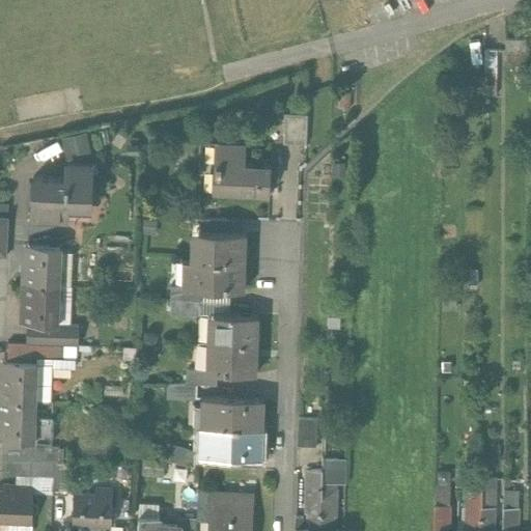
[(498,79),(498,51),(485,51),(485,79),(498,79)]
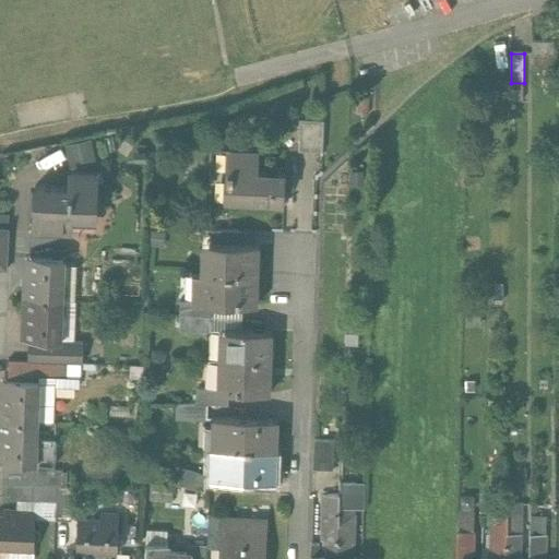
[(301,125),(301,153),(323,153),(323,126),(301,125)]
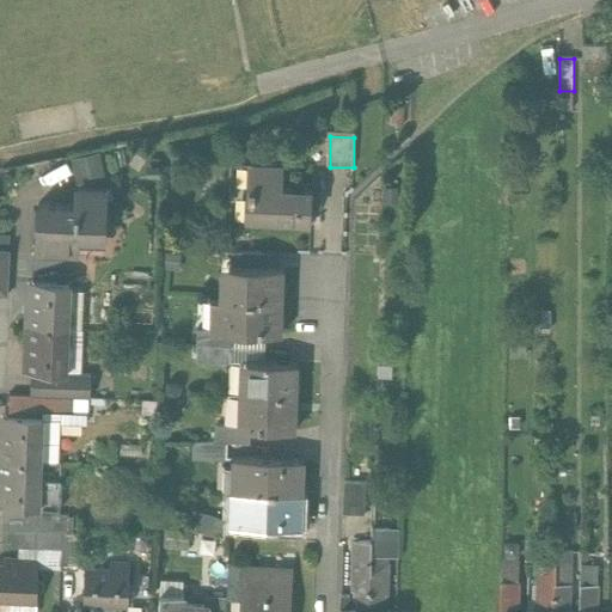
[(85,159),(89,179),(108,176),(103,155),(85,159)]
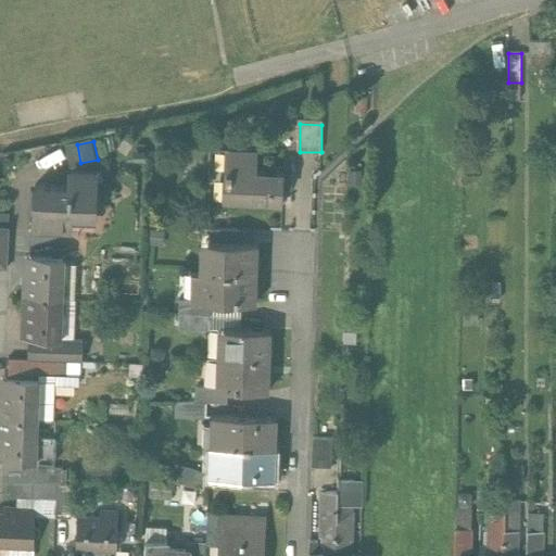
[(258,152),(228,150),(228,153),(231,153),(230,172),(227,172),(226,181),(229,181),(228,203),(283,206),(285,174),(257,173),(258,152)]
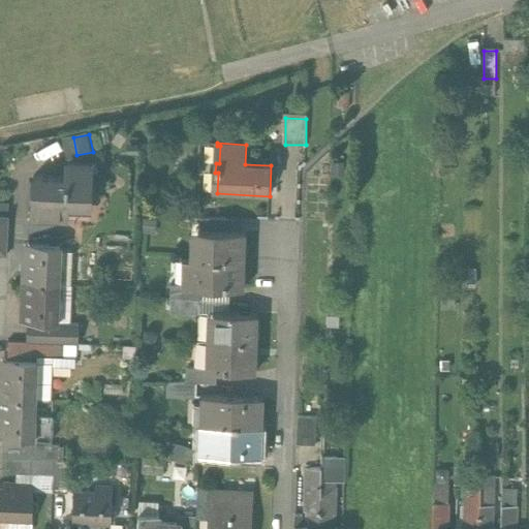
[(66,181),(34,180),(32,220),(67,221),(67,209),(90,210),(92,168),(67,167),(66,181)]
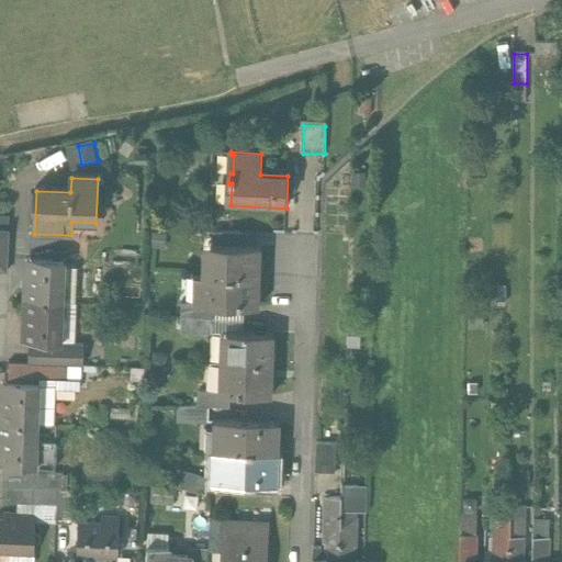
[(213,245),(240,246),(240,233),(214,232),(213,245)]
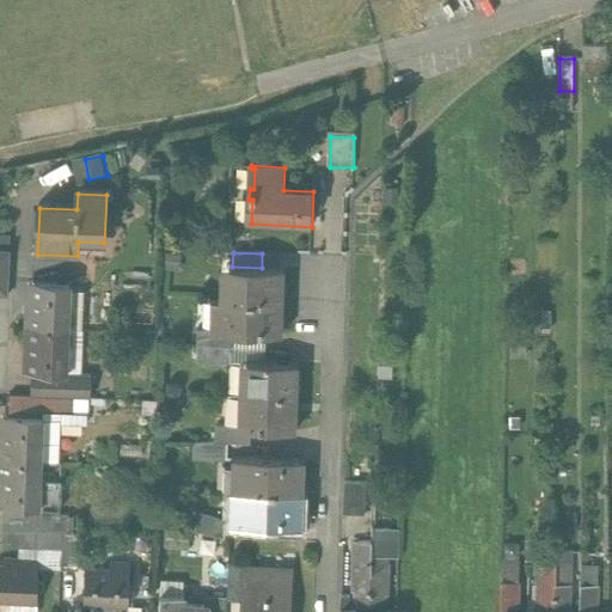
[(221,298),(220,300),(282,303),(283,303),(285,269),(262,268),(232,267),(231,298),(221,298)]
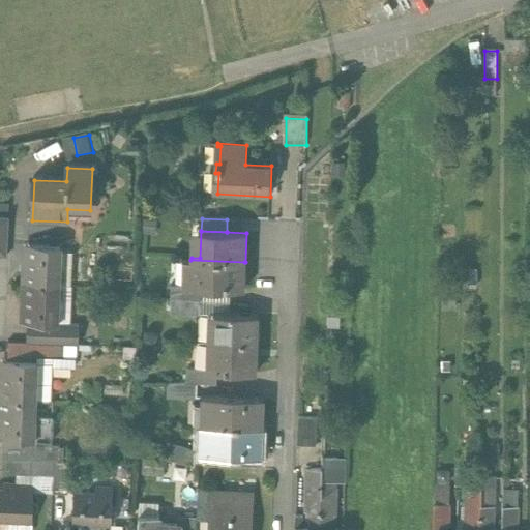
[(8,232),(0,232),(0,256),(7,256),(8,232)]
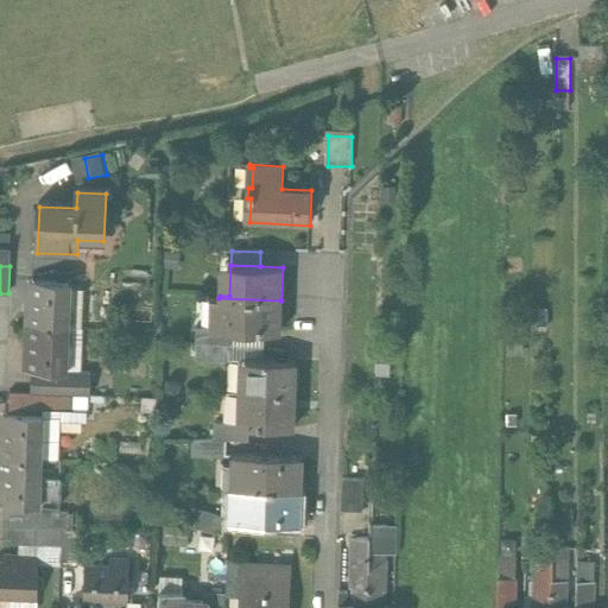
[(69,283),(36,282),(35,299),(27,299),(26,324),(80,328),(82,289),(69,287),(69,283)]
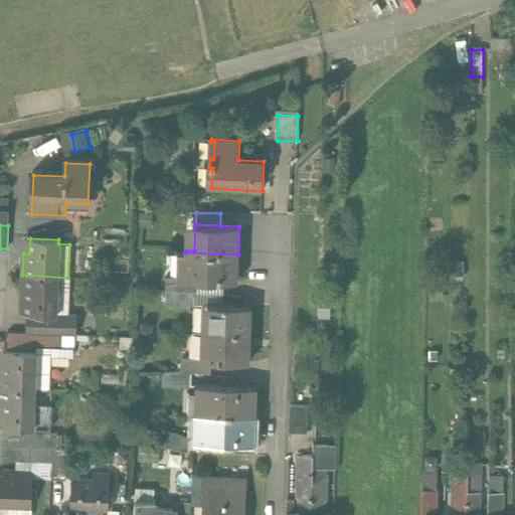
[(185,252),(177,252),(176,279),(176,281),(195,281),(236,283),(237,254),(185,252)]
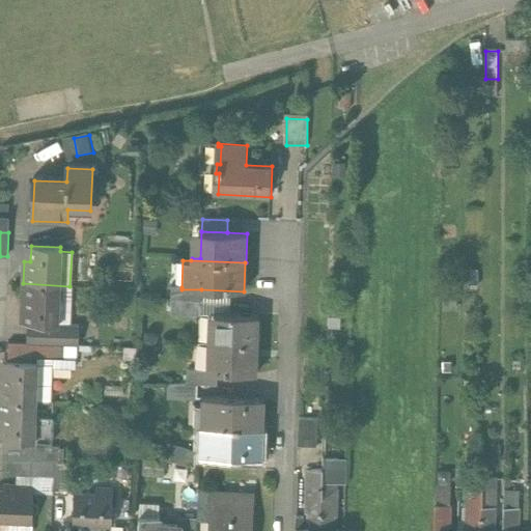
[(70,286),(23,283),(22,306),(28,306),(28,323),(70,325),(72,286),(70,286)]
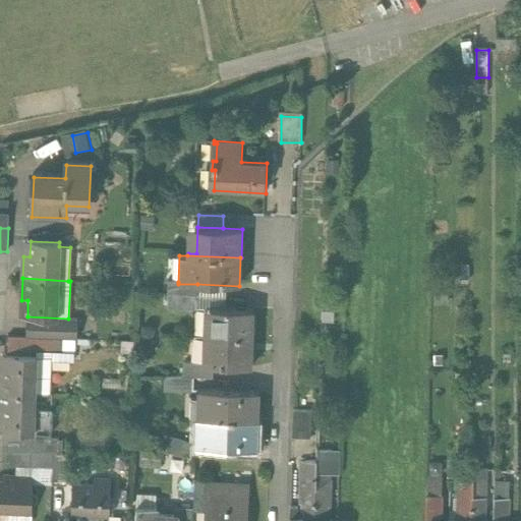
[(196,296),(197,284),(178,284),(178,282),(167,282),(167,295),(196,296)]
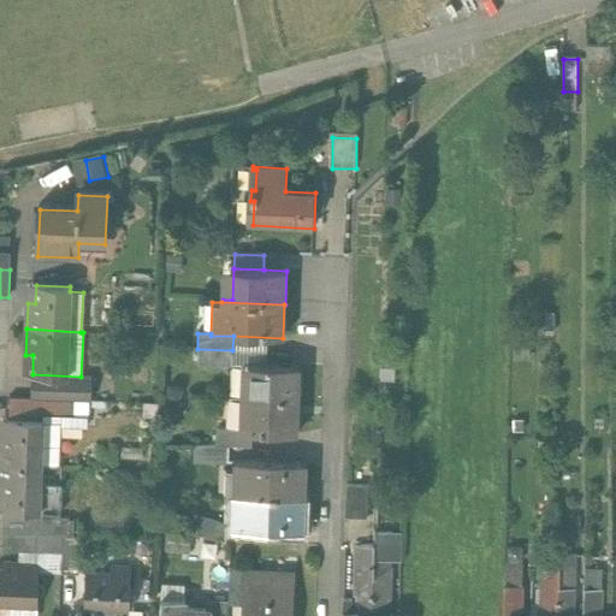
[(232,366),(232,350),(197,349),(196,365),(232,366)]
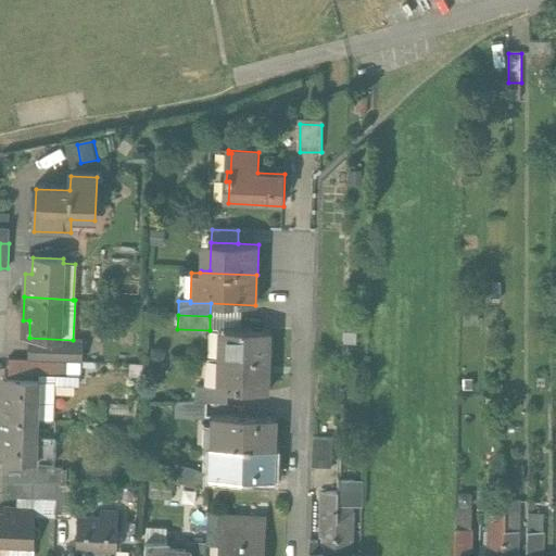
[(270,331),(224,329),(223,359),(270,362),(270,331)]
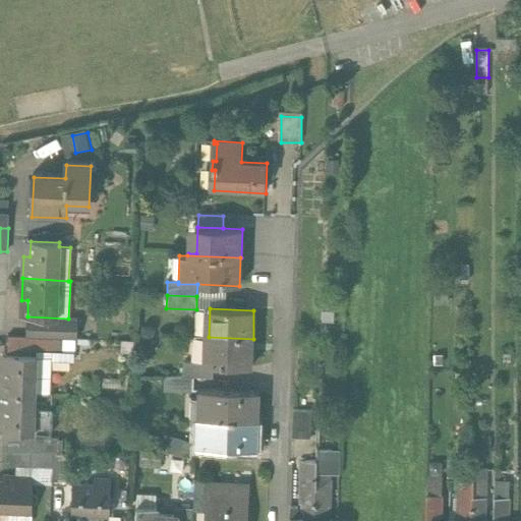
[(26,336),(75,338),(76,338),(77,319),(68,319),(27,316),(26,336)]
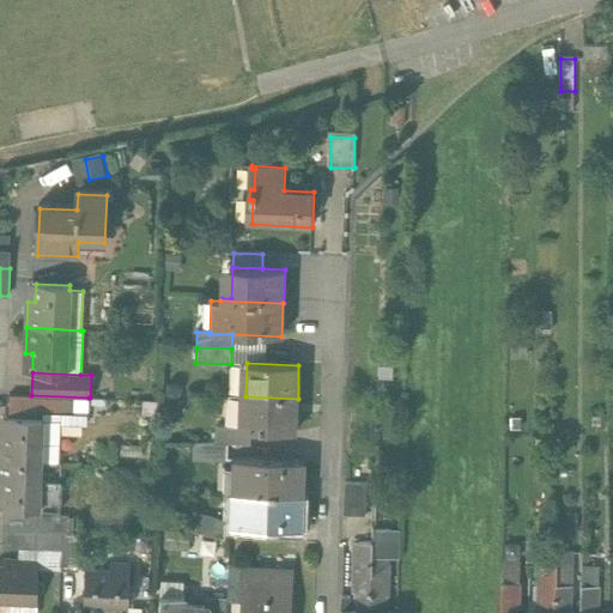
[(10,418),(42,419),(42,412),(89,413),(89,398),(31,395),(11,394),(10,418)]
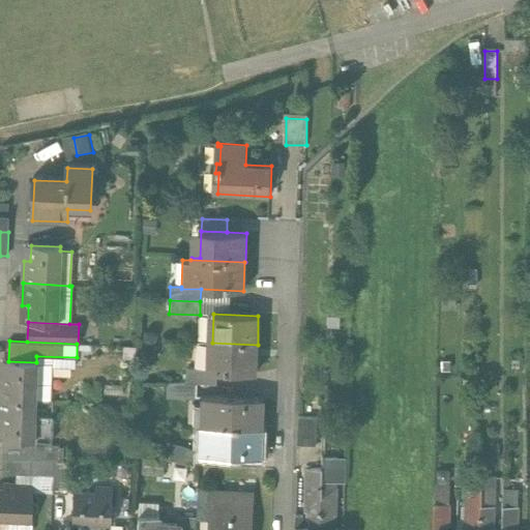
[(258,345),(212,343),(208,343),(206,370),(206,372),(217,372),(257,374),(258,358),(257,358),(258,345)]
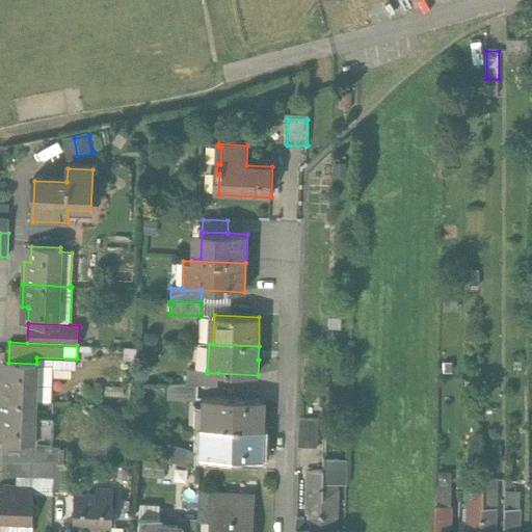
[(7,379),(0,379),(0,400),(35,402),(47,403),(49,366),(36,366),(36,364),(8,363),(7,379)]
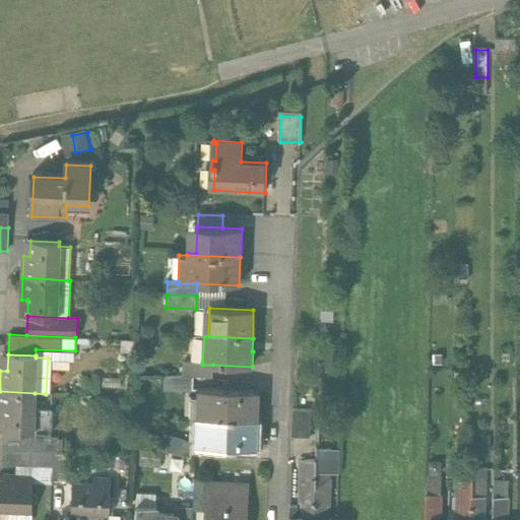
[(213,377),(213,365),(202,365),(202,363),(184,363),(183,376),(194,377),(213,377)]
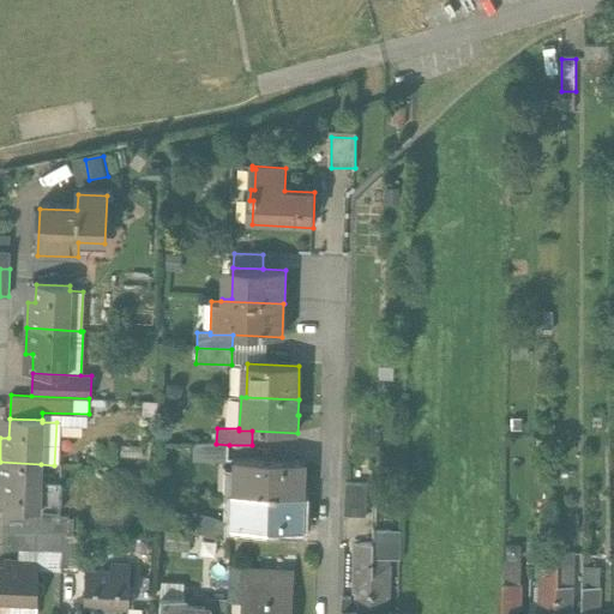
[(228,462),(229,445),(216,444),(194,444),(194,461),(228,462)]
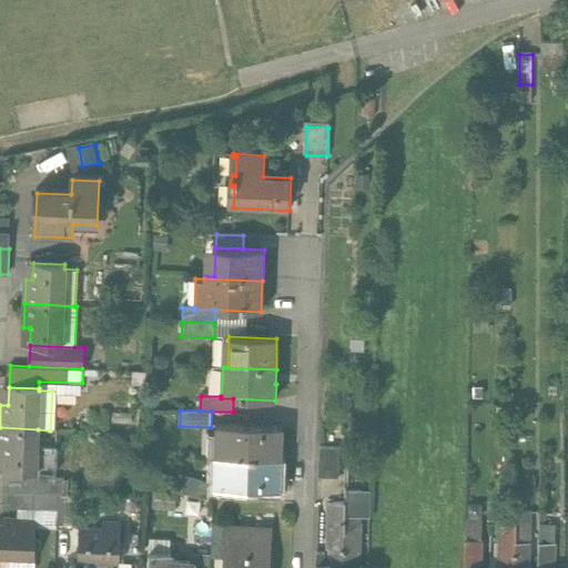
[(216,425),(215,456),(282,457),(283,428),(216,425)]
